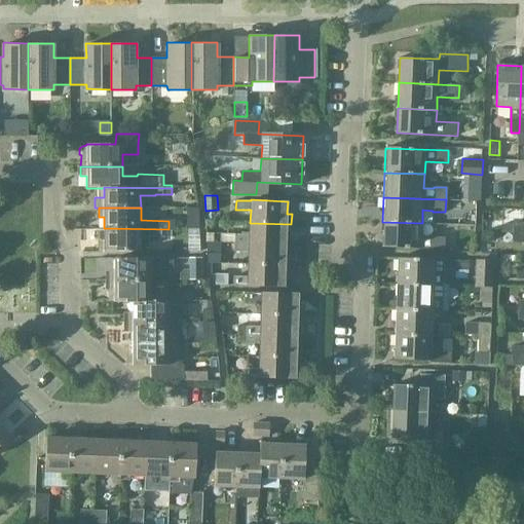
[(421,236),(422,223),(382,222),(381,247),(444,249),(444,237),(421,236)]
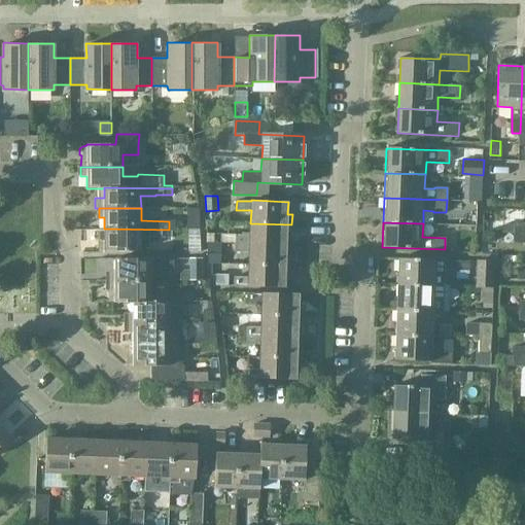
[(516,231),(516,232),(524,232),(524,222),(516,222),(516,224),(505,224),(504,231),(516,231)]
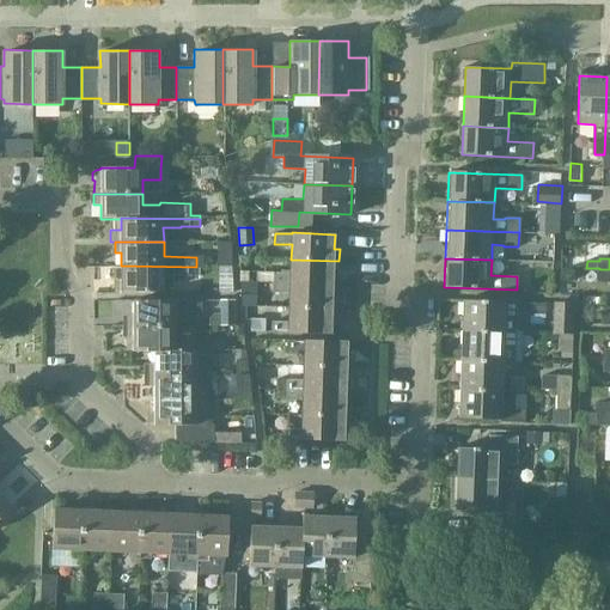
[(339,272),(339,261),(291,260),(291,274),(274,273),(273,282),(273,284),(333,285),(334,272),(339,272)]
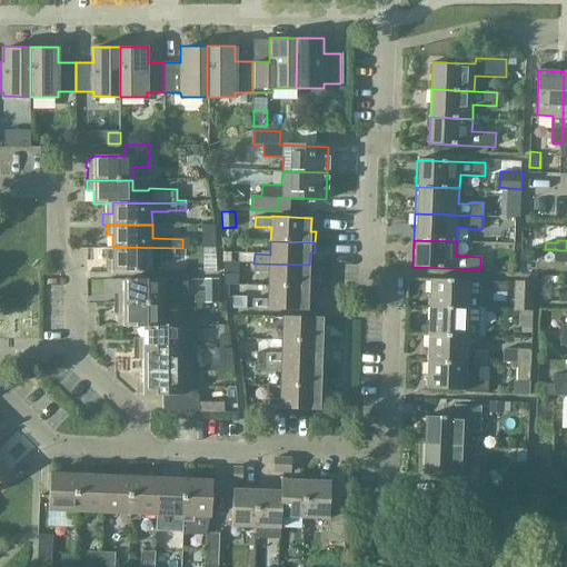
[(182,257),(182,248),(112,247),(112,260),(107,260),(107,270),(151,270),(151,257),(168,257),(182,257)]
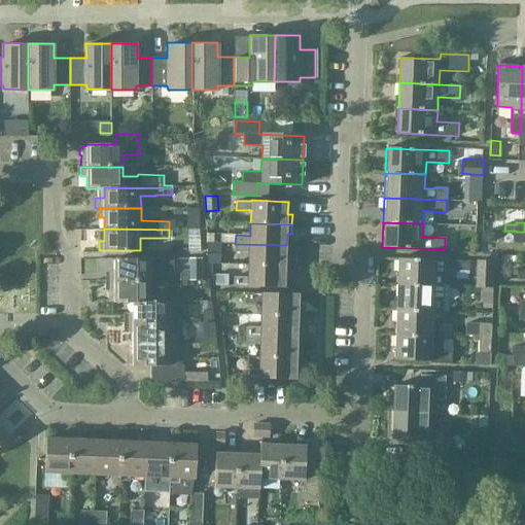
[(524,232),(516,232),(515,241),(524,241),(524,232)]
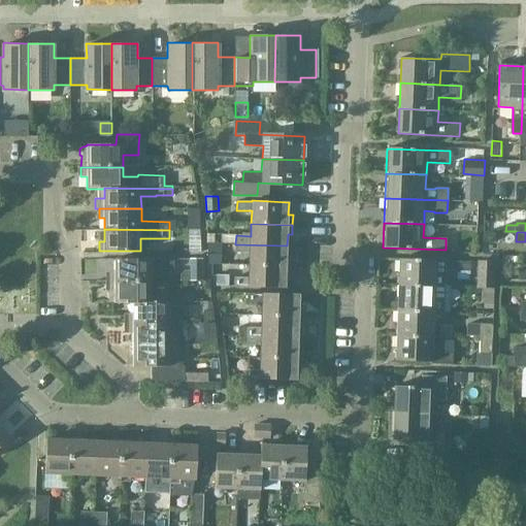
[(207,242),(208,262),(212,262),(221,262),(222,242),(207,242)]
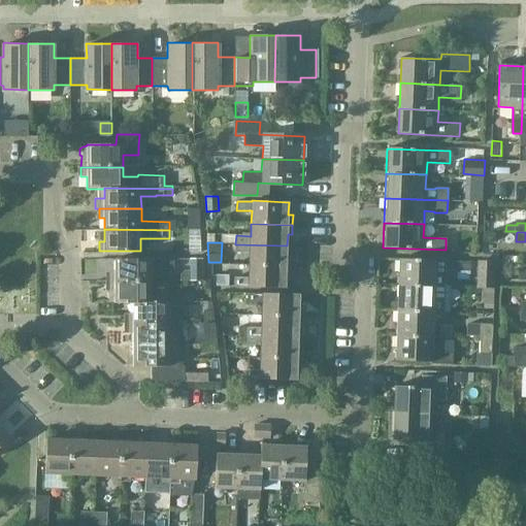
[(287,256),(287,245),(235,244),(235,253),(250,253),(249,265),(291,265),(291,257),(287,256)]
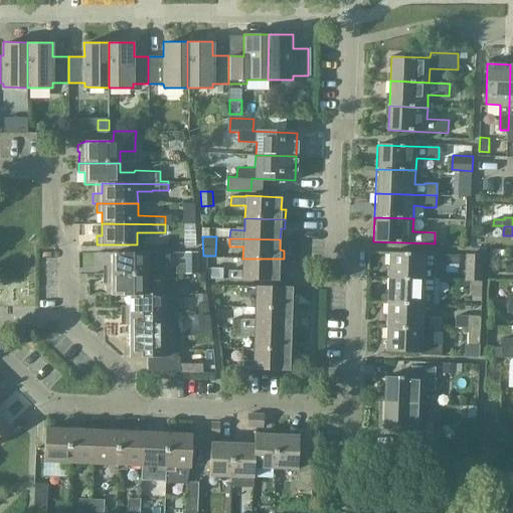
[(199,272),(198,250),(185,250),(186,263),(181,263),(177,267),(177,273),(199,272)]
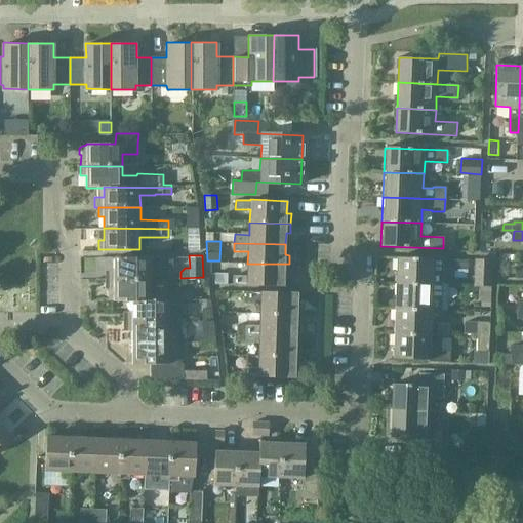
[(397,256),(397,282),(433,283),(433,284),(442,284),(443,277),(438,272),(433,272),(434,258),(397,256)]
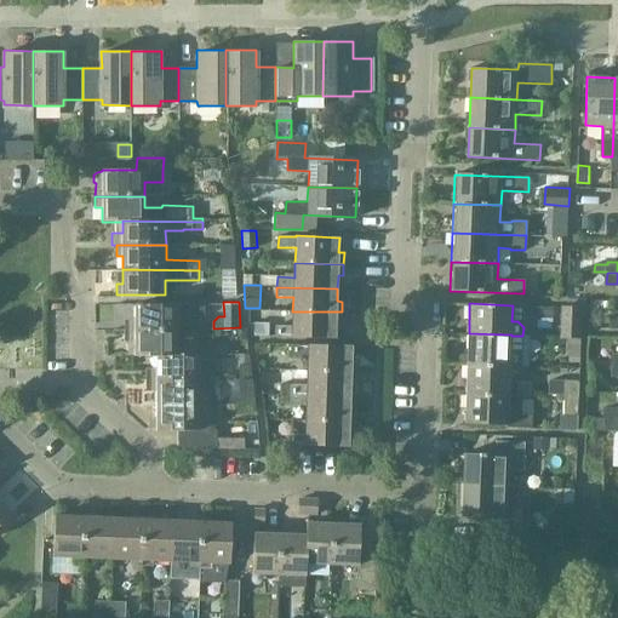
[(124,319),(124,327),(177,328),(177,315),(194,316),(194,315),(206,315),(206,304),(133,304),(133,305),(127,308),(127,319),(124,319)]
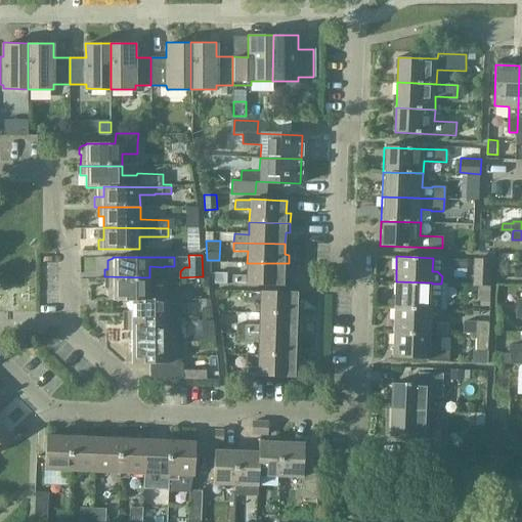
[(474,285),(479,285),(490,285),(491,258),(475,258),(474,285)]
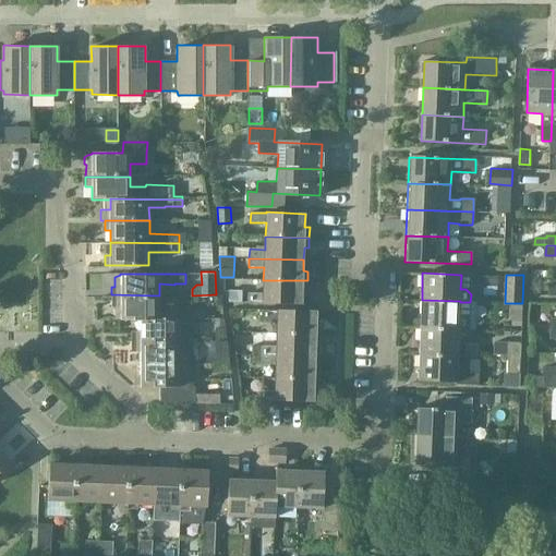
[(488,276),(488,286),(498,286),(498,277),(488,276)]
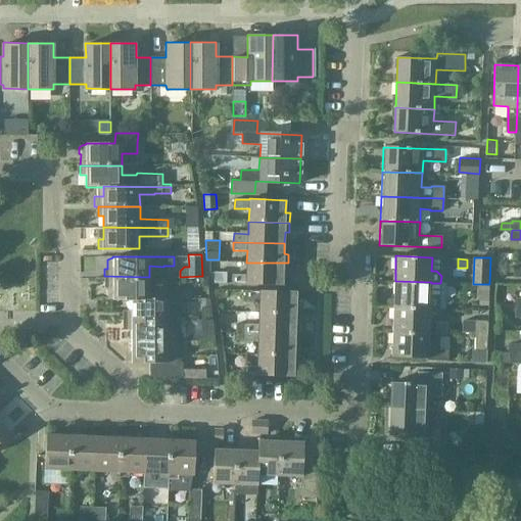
[(288,272),(288,263),(246,263),(246,275),(232,275),(232,283),(246,283),(246,284),(283,286),(284,272),(288,272)]
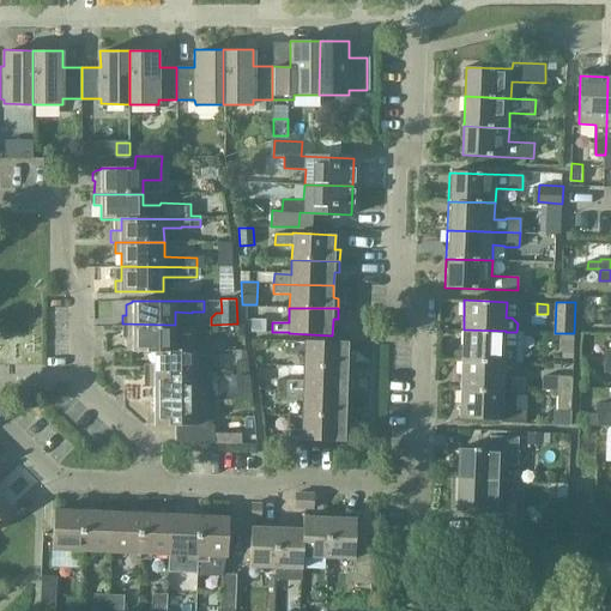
[(252,319),(252,331),(266,332),(266,319),(252,319)]
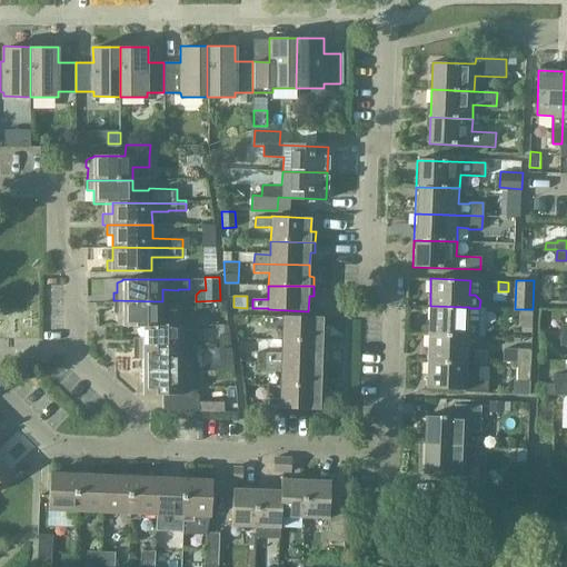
[(162,316),(162,301),(113,300),(112,314),(117,314),(117,322),(122,324),(122,326),(142,326),(143,324),(198,325),(209,325),(209,317),(162,316)]
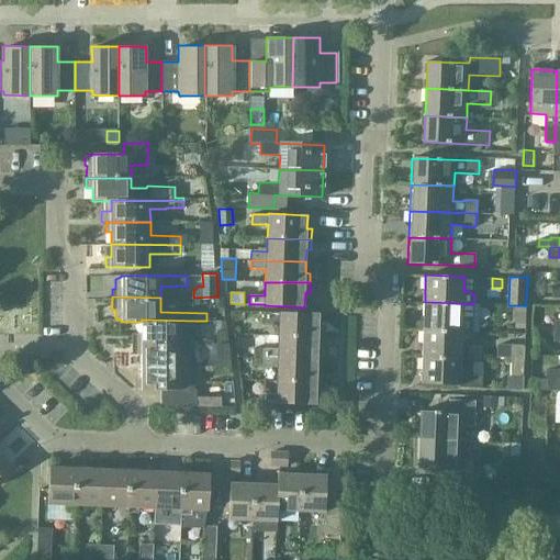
[(473,304),(463,304),(425,302),(424,328),(462,331),(474,331),(474,304),(473,304)]
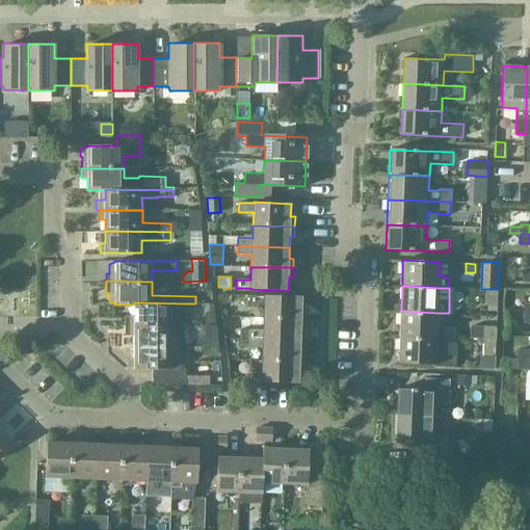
[(497,305),(498,289),(486,289),(485,303),(497,305)]
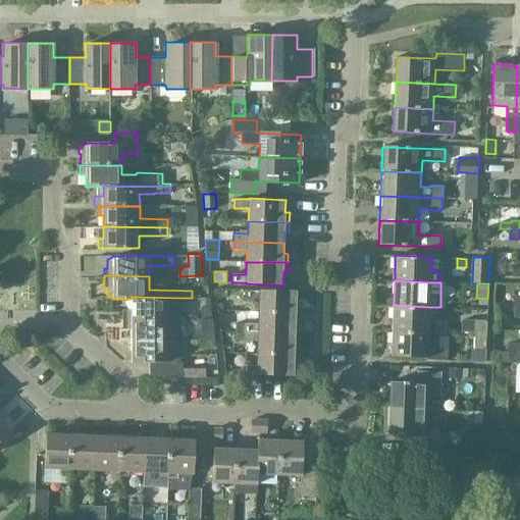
[(260,300),(260,312),(300,312),(301,303),(296,303),(297,291),(260,290),(246,290),(246,299),(260,300)]
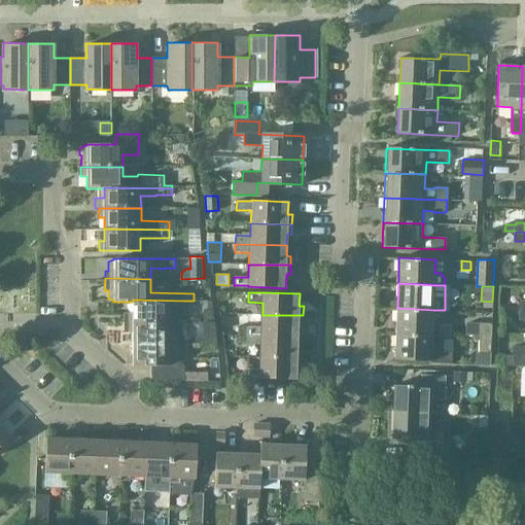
[(183,311),(183,301),(133,300),(132,302),(132,313),(125,312),(125,322),(127,322),(179,323),(179,311),(183,311)]
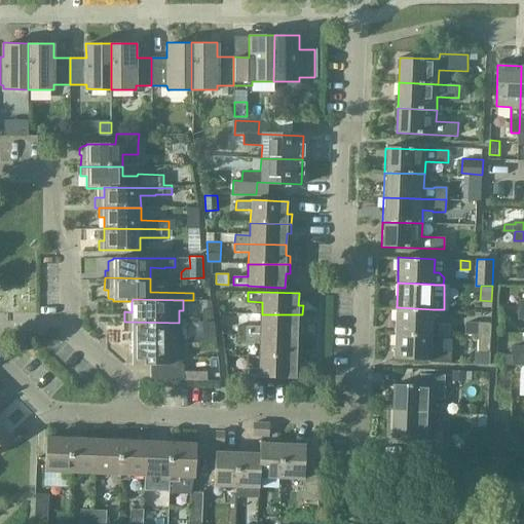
[(203,307),(203,323),(215,323),(213,307),(203,307)]
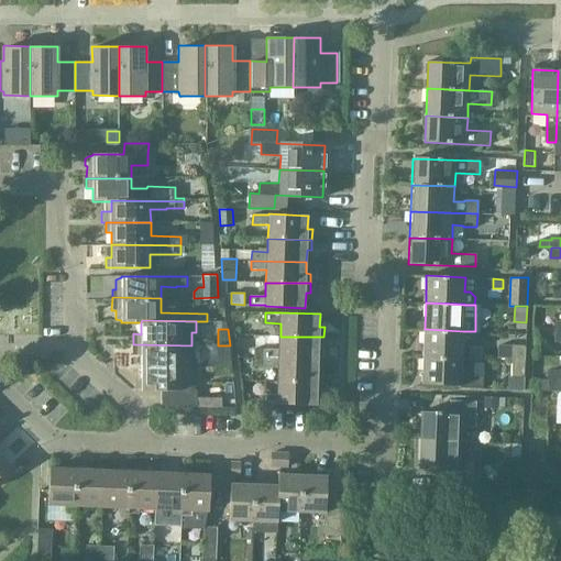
[(463,345),(463,331),(425,329),(424,356),(475,359),(481,359),(482,347),(463,345)]
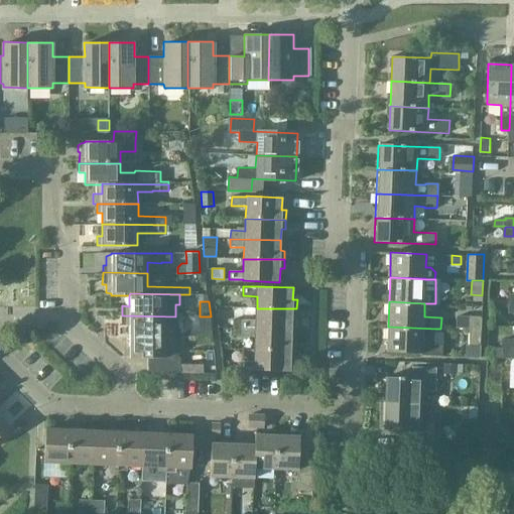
[(296,318),(296,308),(257,308),(256,320),(242,319),(242,329),(291,330),(292,318),(296,318)]
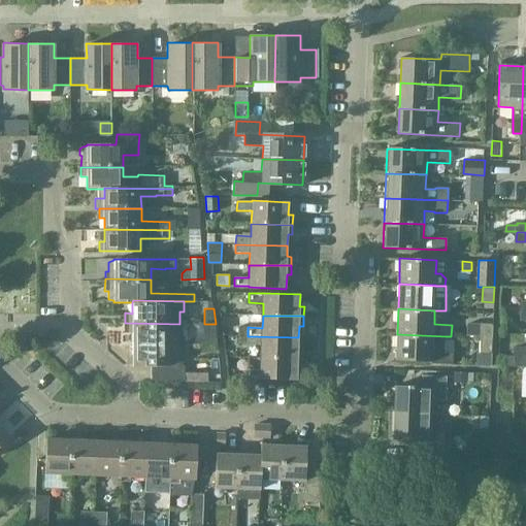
[(132,343),(184,344),(184,336),(179,336),(179,324),(127,323),(125,323),(125,333),(133,333),(132,343)]
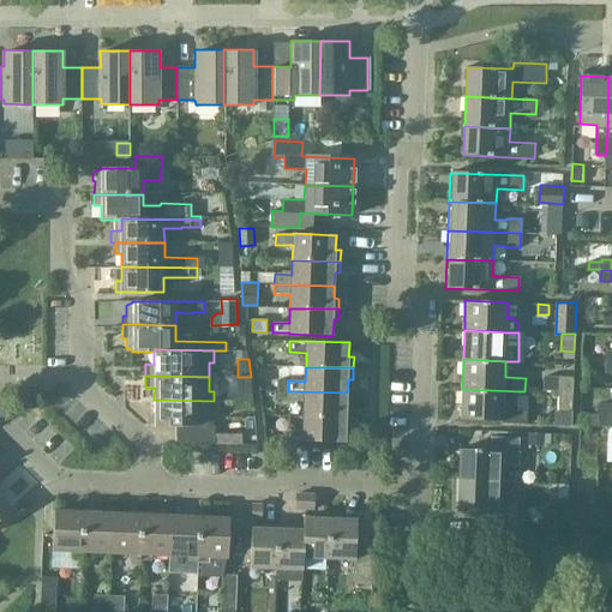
[(561,376),(559,394),(573,394),(574,377),(561,376)]
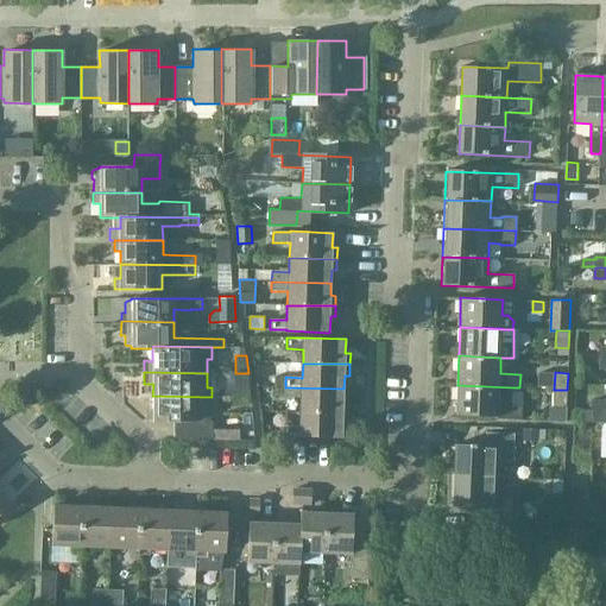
[(250,384),(248,373),(235,373),(235,385),(250,384)]
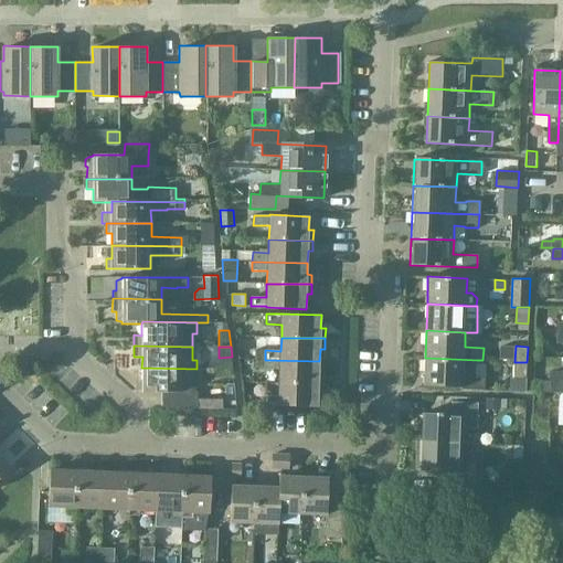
[(476,376),(477,360),(425,358),(424,385),(461,386),(461,388),(485,389),(485,378),(476,376)]
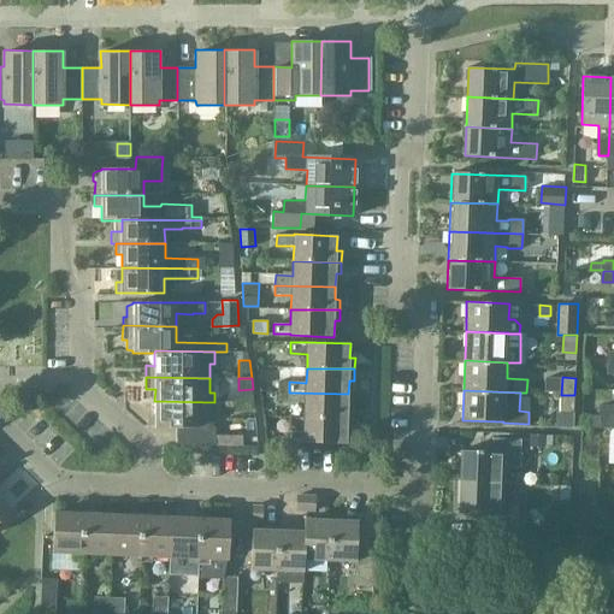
[(348,407),(348,394),(289,393),(288,402),(306,403),(306,418),(353,419),(353,407),(348,407)]
